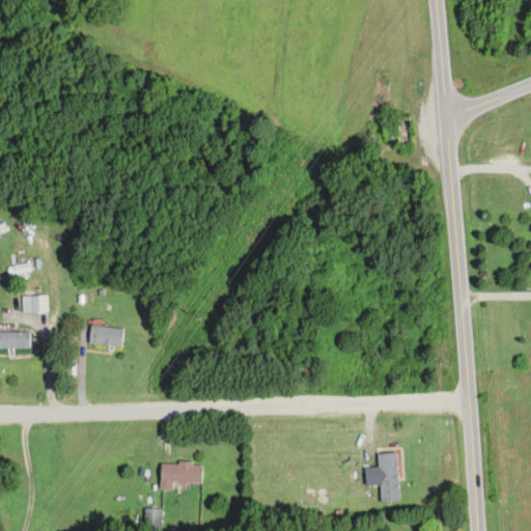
[(413,143),(412,116),(399,116),(400,144),(413,143)]
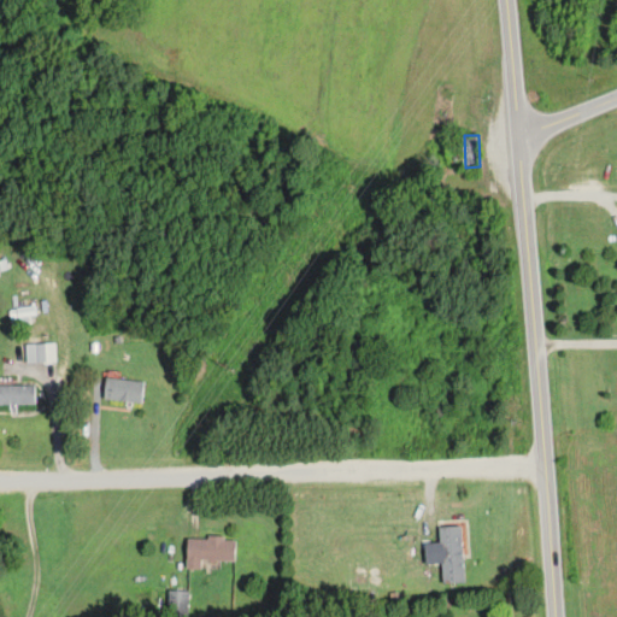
[(56,344),(27,344),(27,363),(56,363),(56,344)]
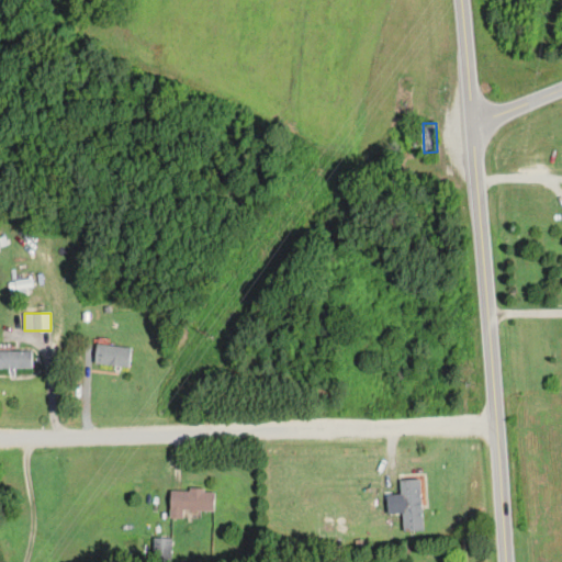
[(94,366),(130,367),(131,347),(96,345),(94,366)]
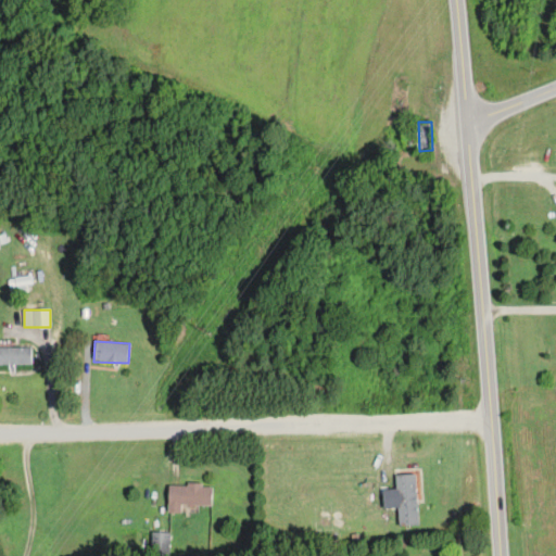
[(32,348),(0,346),(0,364),(32,365),(32,348)]
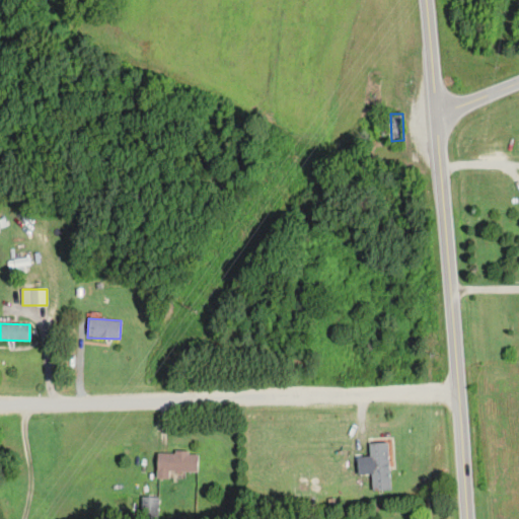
[(390,490),(389,442),(370,442),(371,491),(390,490)]
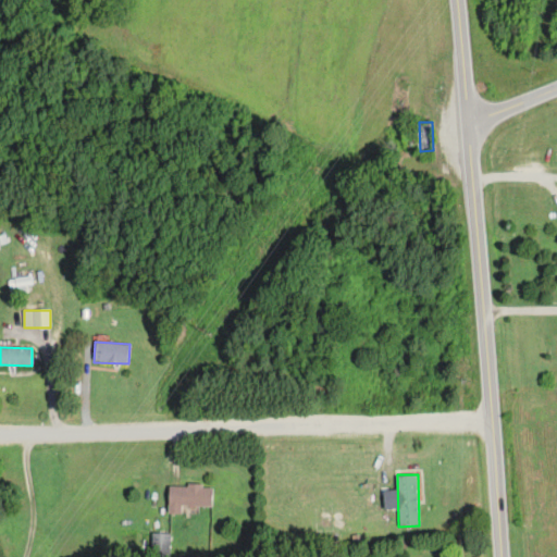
[(212,485),(169,485),(169,512),(183,512),(183,506),(212,506),(212,485)]
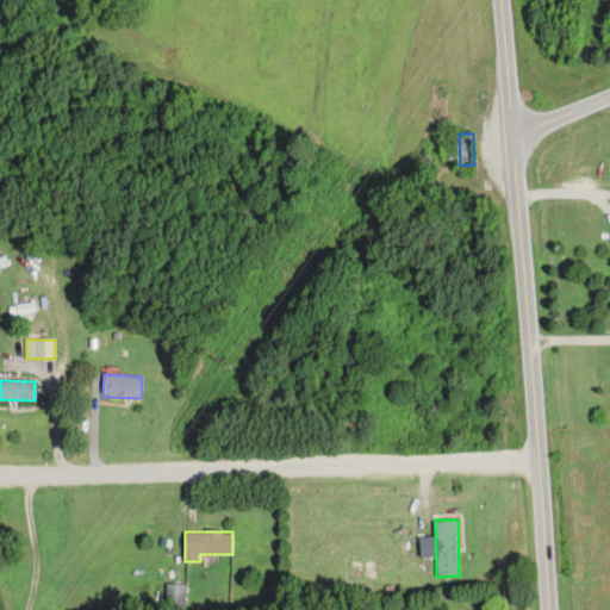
[(155,609),(186,609),(187,584),(155,584),(155,609)]
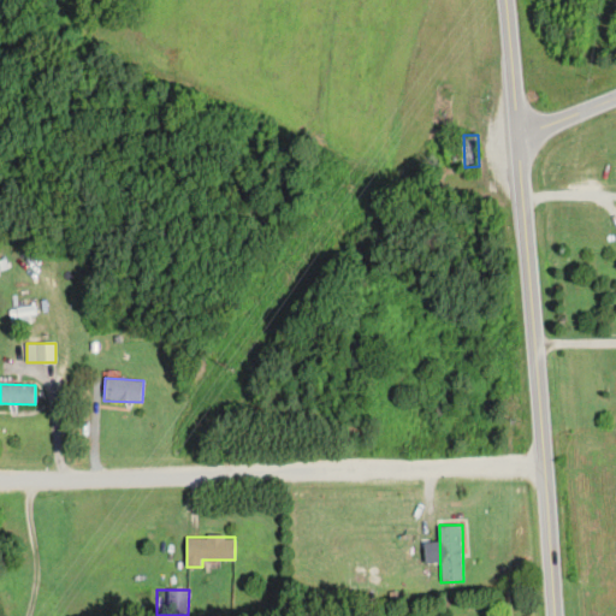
All buildings are outlined.
